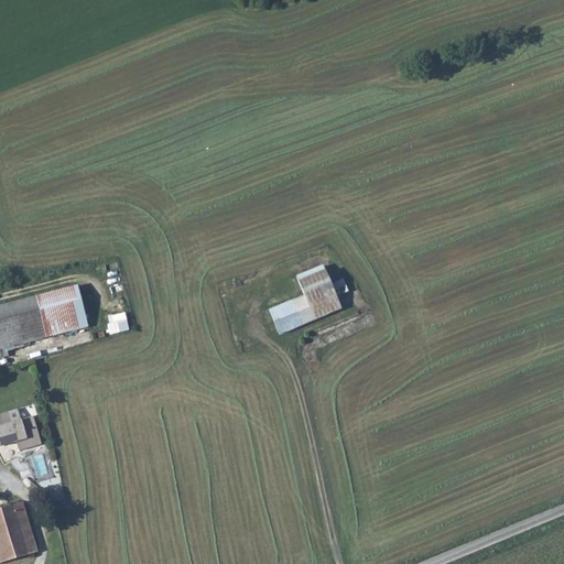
[(334,295),(329,283),(324,270),(295,281),(301,295),(291,299),(300,323),(338,306),(334,295)]
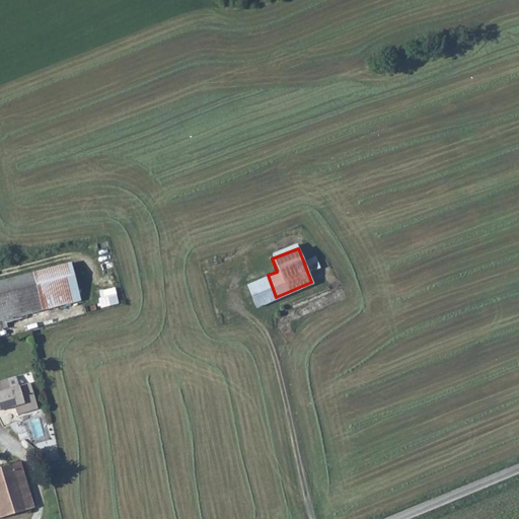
[(315,256),(303,261),(307,272),(319,268),(315,256)]
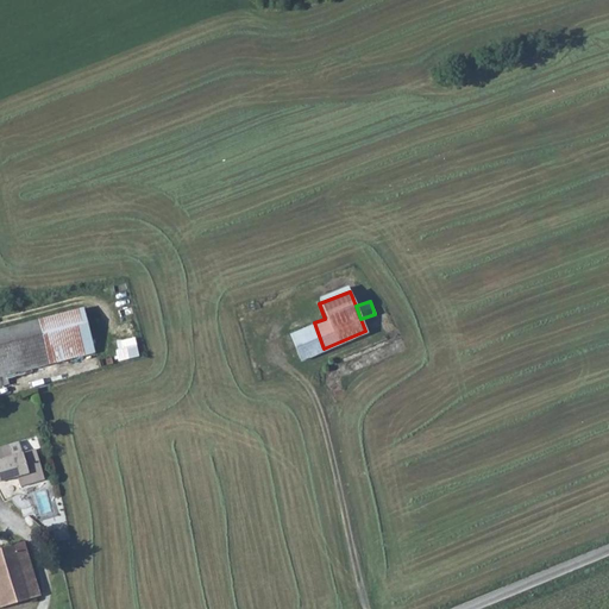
[(7,349),(16,369),(93,349),(82,307),(80,307),(85,327),(44,338),(7,349)]
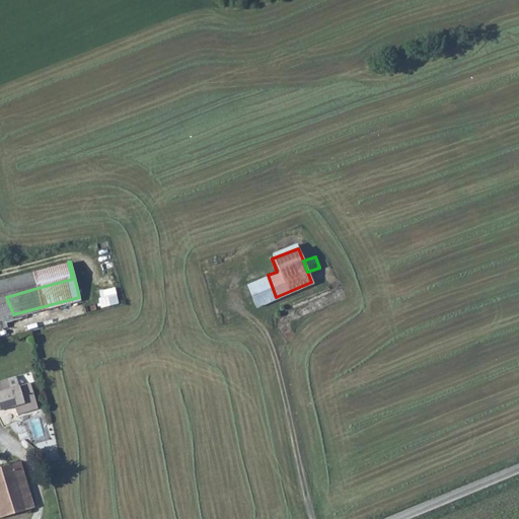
[(68,262),(33,271),(38,288),(72,279),(68,262)]
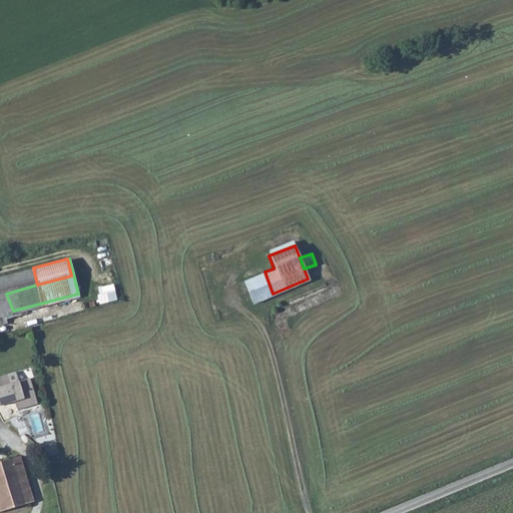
[(33,268),(2,276),(0,277),(0,322),(6,321),(4,313),(13,311),(6,294),(37,285),(33,268)]
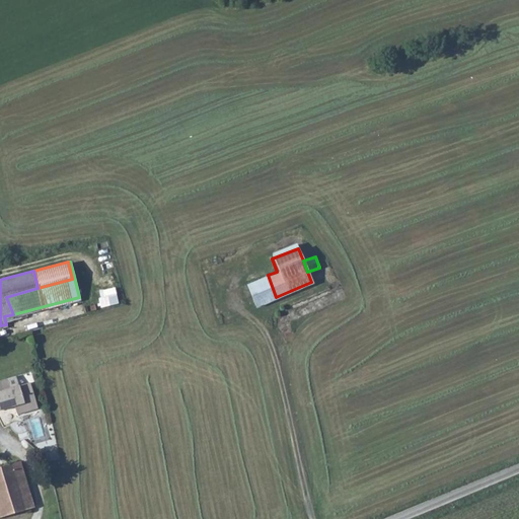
[(276,297),(268,275),(245,284),(254,305),(276,297)]
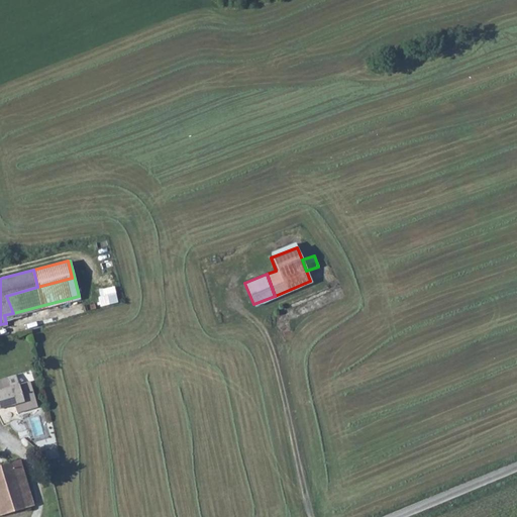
[(26,409),(19,383),(0,389),(0,406),(3,406),(6,415),(26,409)]
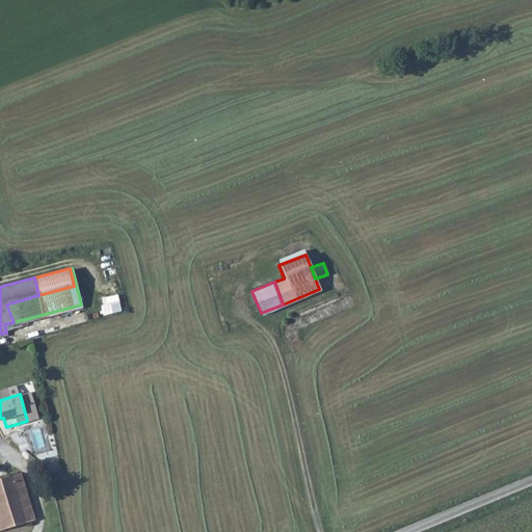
[(21,472),(12,474),(25,521),(34,519),(21,472)]
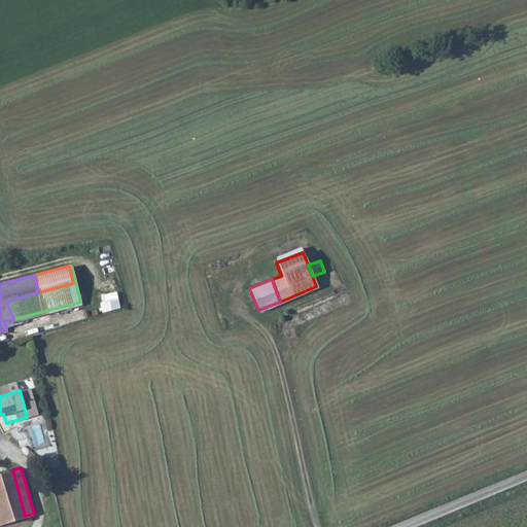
[(0,523),(25,516),(12,469),(0,472),(0,523)]
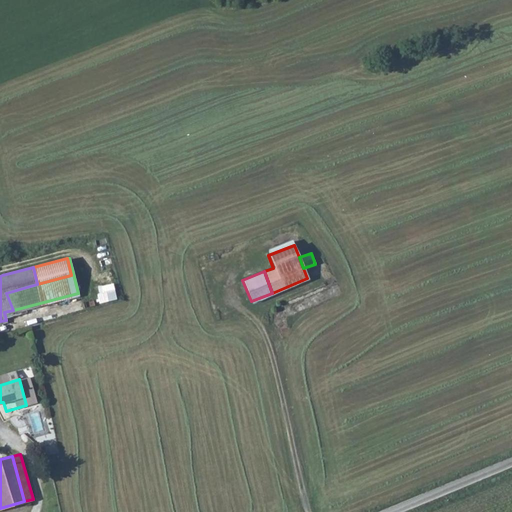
All buildings are outlined.
